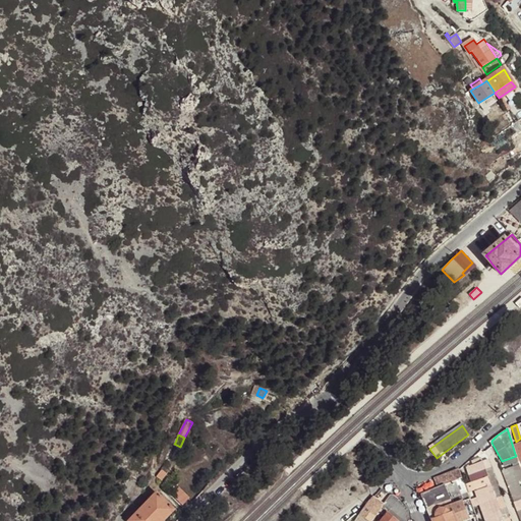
[(520,452),(520,441),(512,444),(515,454),(520,452)]
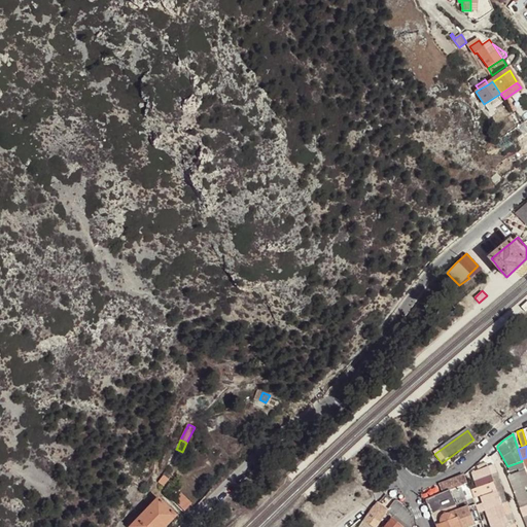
[(523,467),(522,461),(507,466),(510,470),(511,470),(523,467)]
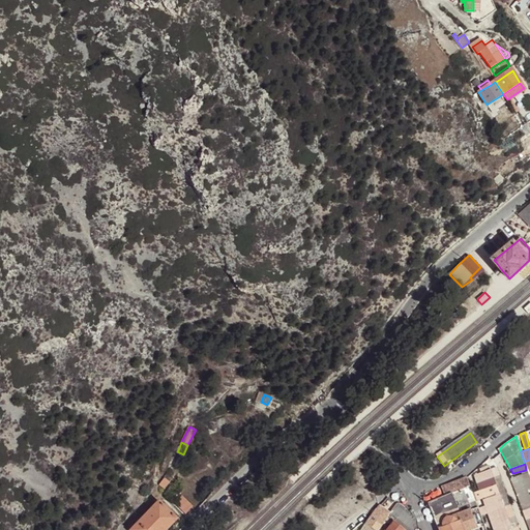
[(518,529),(497,467),(491,470),(511,529),(518,529)]
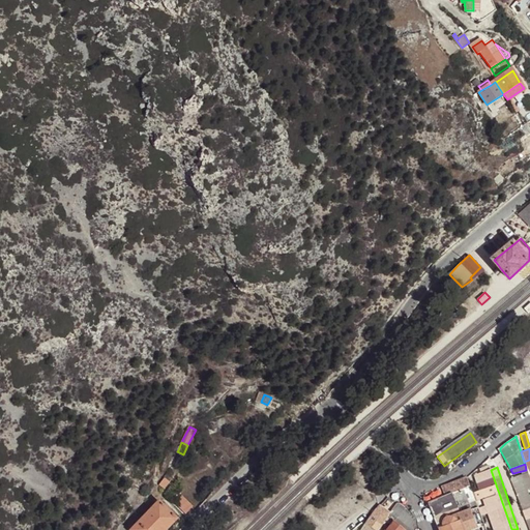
[(176,474),(177,473),(170,468),(164,476),(165,477),(170,481),(176,474)]
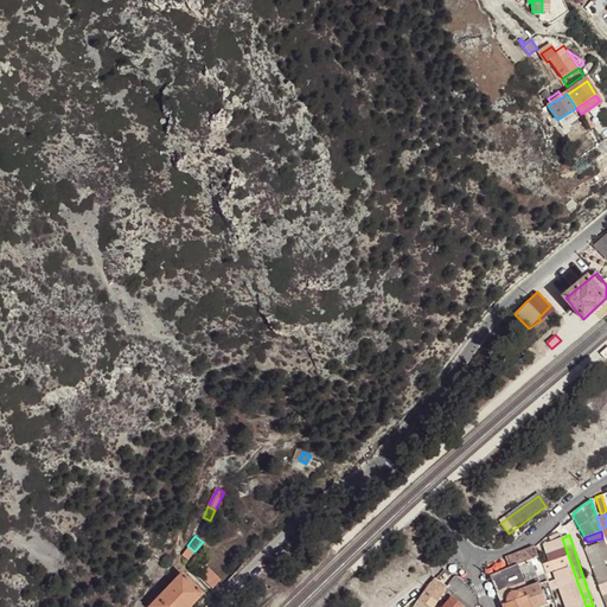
[(566,606),(586,606),(562,538),(557,540),(554,541),(543,544),(550,562),(543,564),(547,574),(554,572),(556,579),(549,581),(553,590),(560,588),(566,606)]
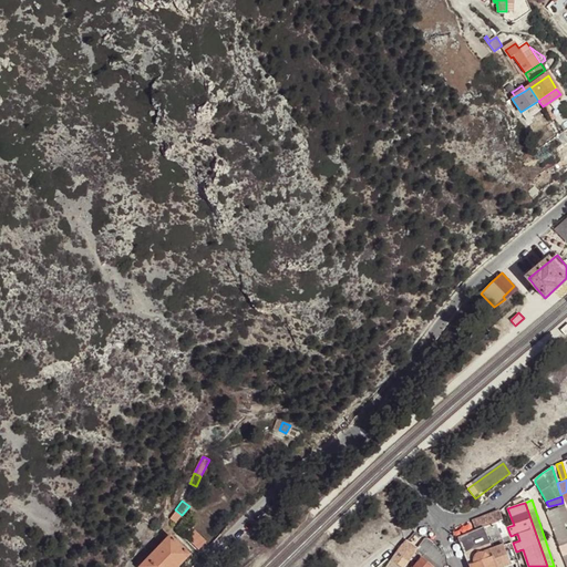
[(566,509),(565,505),(557,508),(564,524),(566,522),(566,509)]
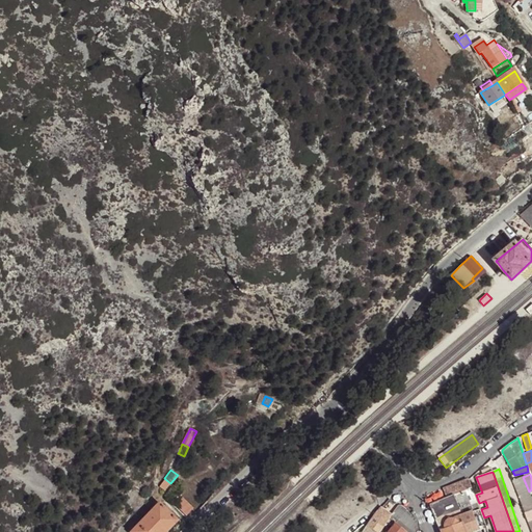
[(531,500),(529,491),(523,477),(512,481),(525,512),(531,509),(531,500)]
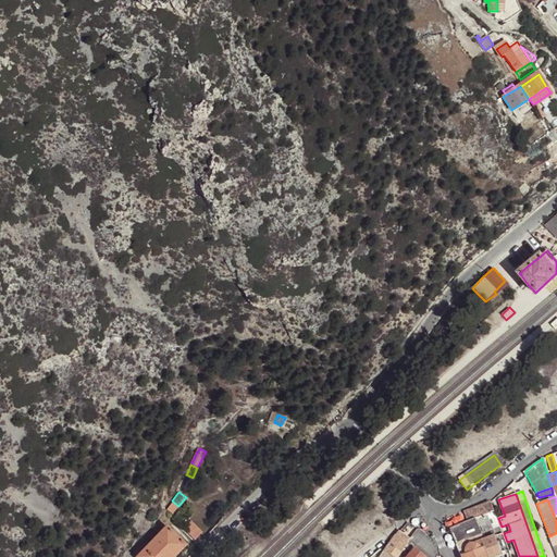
[(173,514),(178,506),(173,502),(168,508),(173,514)]
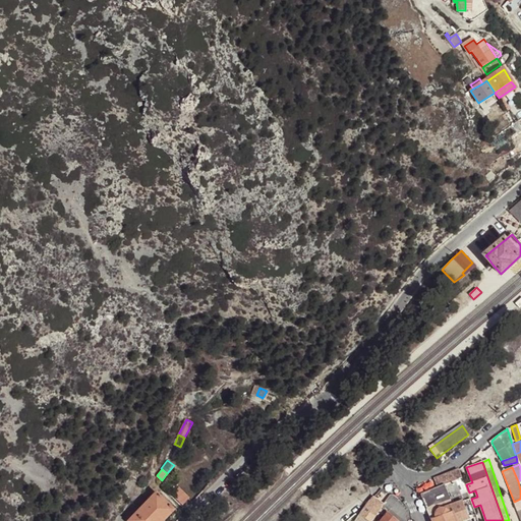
[(470,499),(459,469),(435,478),(437,484),(438,487),(420,494),(427,509),(430,507),(431,508),(432,508),(451,501),(453,505),(462,502),(466,501),(470,499)]
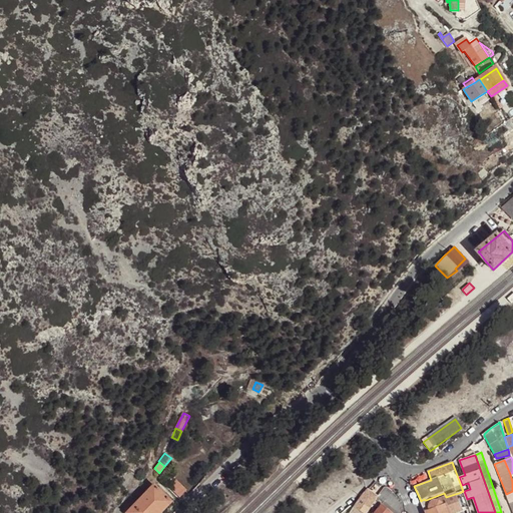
[(414,486),(431,480),(430,477),(413,484),(414,486)]
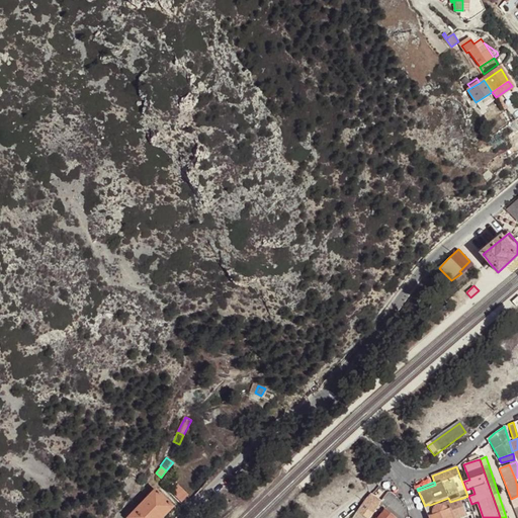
[(189,495),(178,485),(170,492),(181,502),(189,495)]
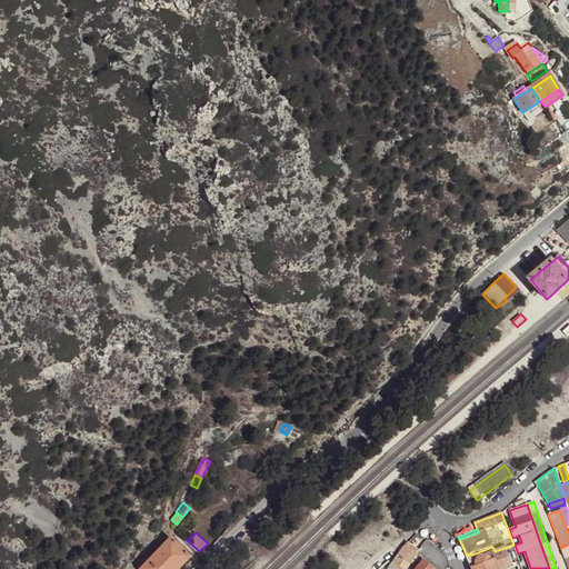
[(140,568),(178,568),(190,557),(171,538),(140,568)]
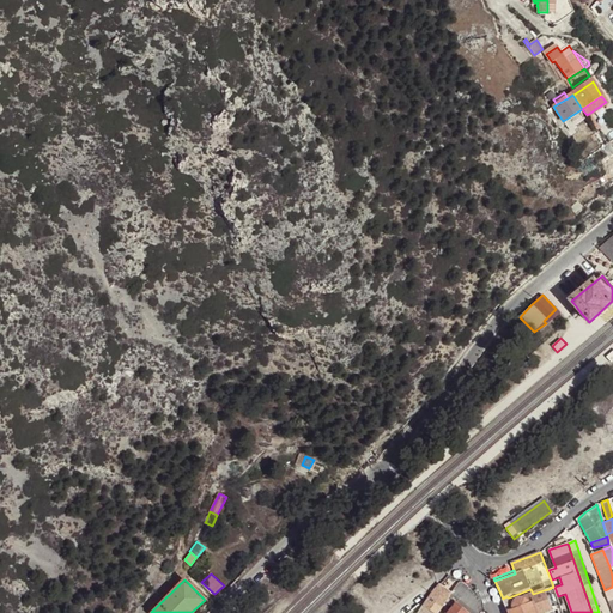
[(485,612),(484,612),(483,602),(483,600),(469,587),(463,582),(462,582),(460,582),(451,594),(438,612),(485,612)]
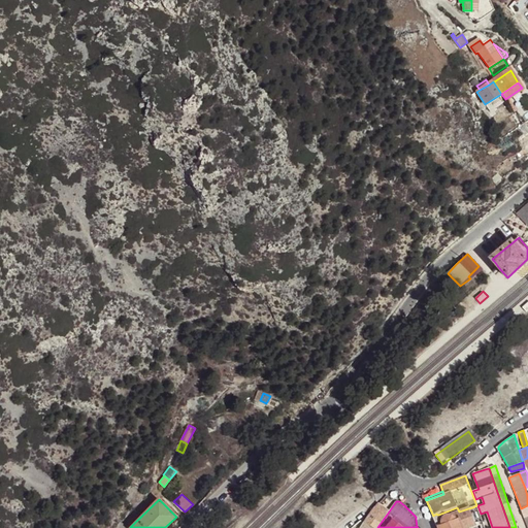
[(377,527),(389,512),(381,505),(378,506),(376,508),(375,510),(373,509),(367,518),(369,525),(372,527),(377,527)]
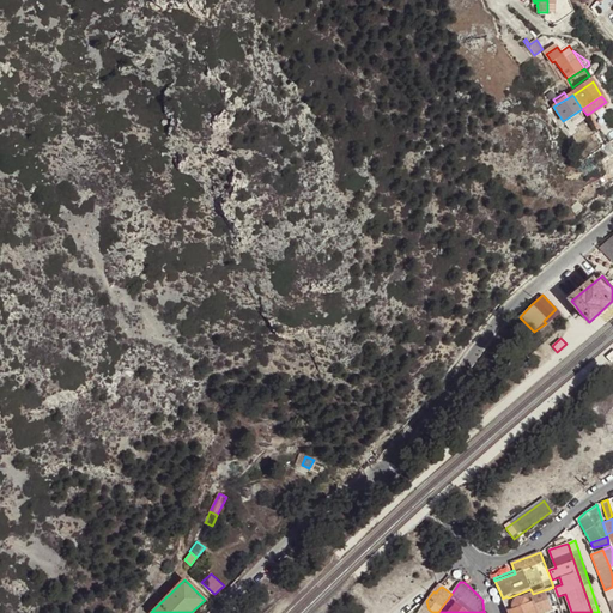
[(533,594),(530,589),(509,598),(508,598),(507,596),(503,599),(502,599),(508,611),(513,610),(511,607),(511,605),(513,604),(514,601),(530,595),(533,594)]
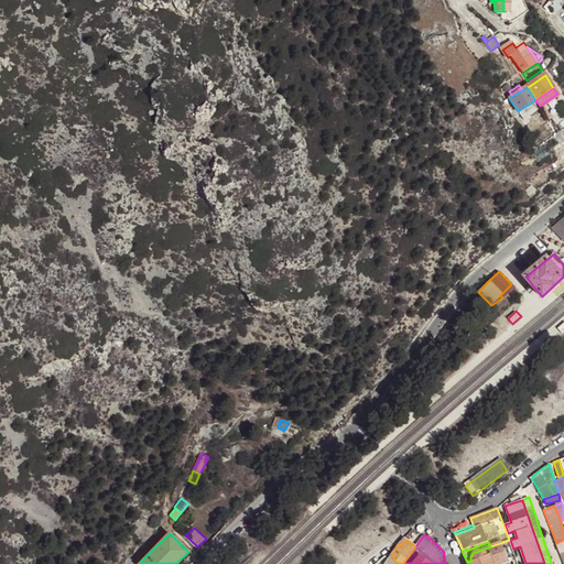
[(502,563),(508,562),(500,543),(490,546),(488,548),(494,563),(502,563)]
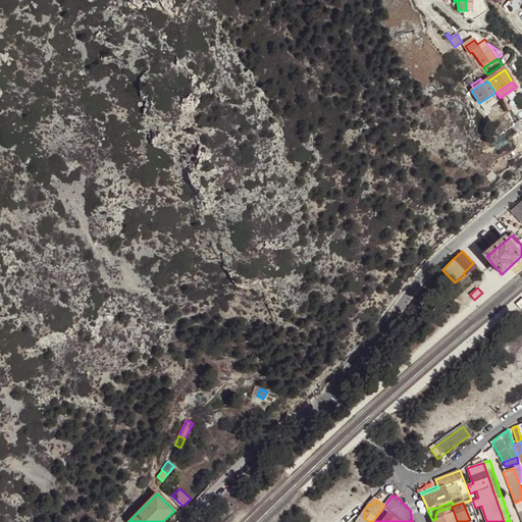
[(457,521),(452,507),(437,512),(436,514),(435,515),(435,517),(436,519),(432,520),(432,521),(433,521),(457,521)]
